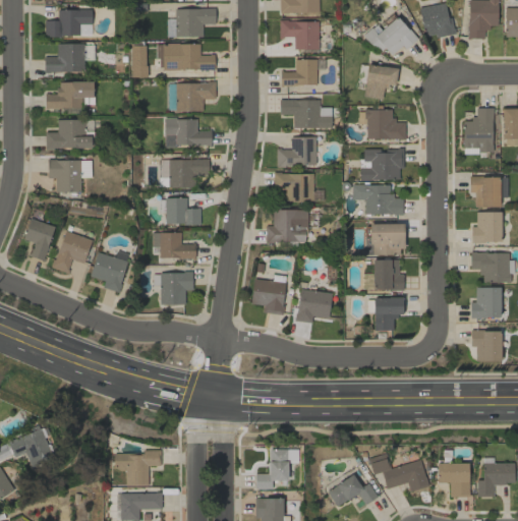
[(320,0),(280,0),(281,13),(321,12),(320,0)]
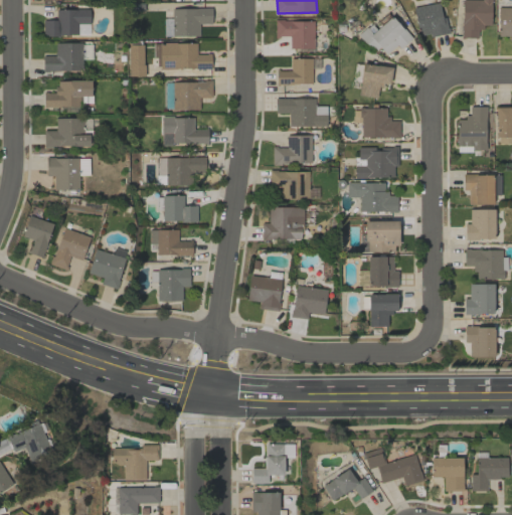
[(464,0),(464,37),(480,37),(480,27),(493,27),(492,0),(464,0)]
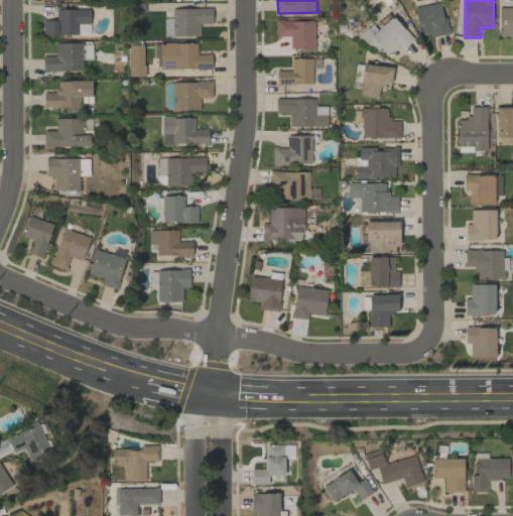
[(450,32),(443,2),(416,8),(422,38),(450,32)]
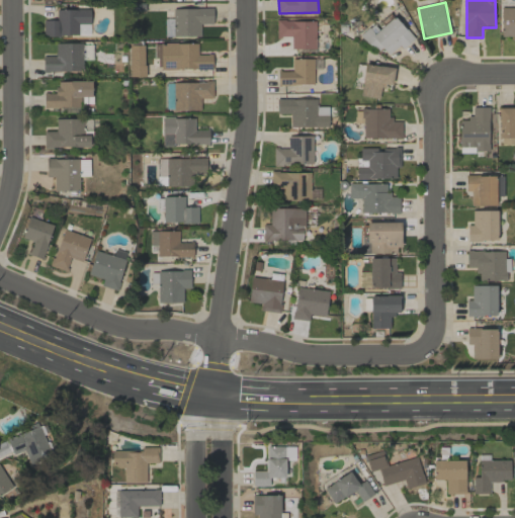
[(514,7),(503,8),(503,36),(514,36),(514,7)]
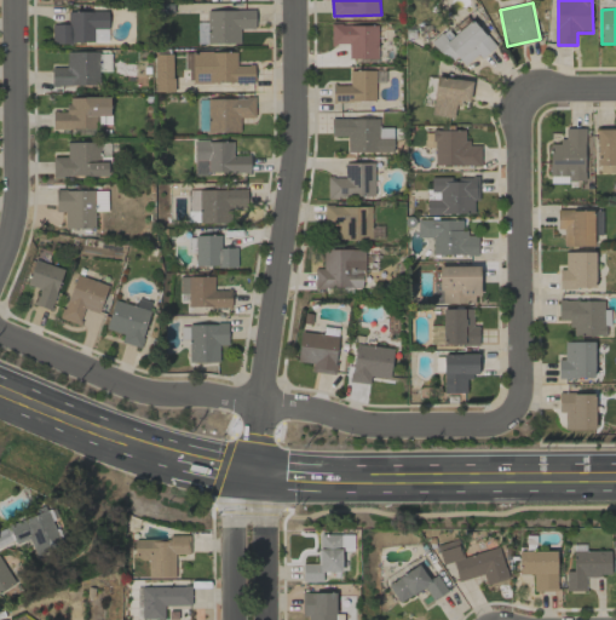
[(242,44),(242,29),(257,29),(257,10),(209,11),(211,44),(242,44)]
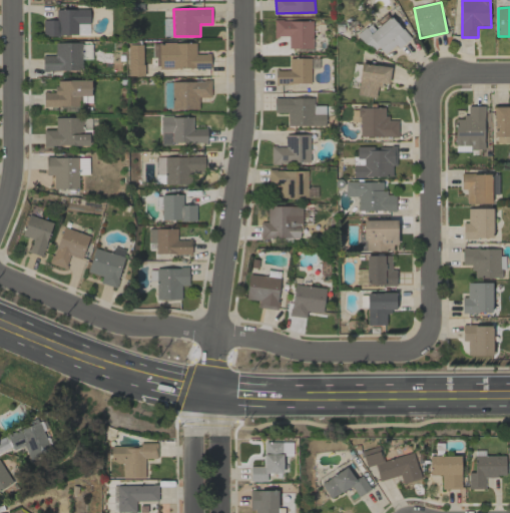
[(91,9),(58,10),(58,20),(44,20),(45,36),(91,35),(91,9)]
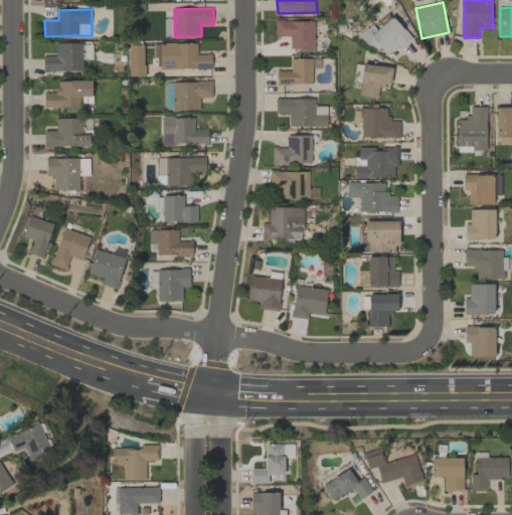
[(360,34),(376,52),(381,47),(389,56),(412,37),(394,16),(378,30),(373,24),(360,34)]
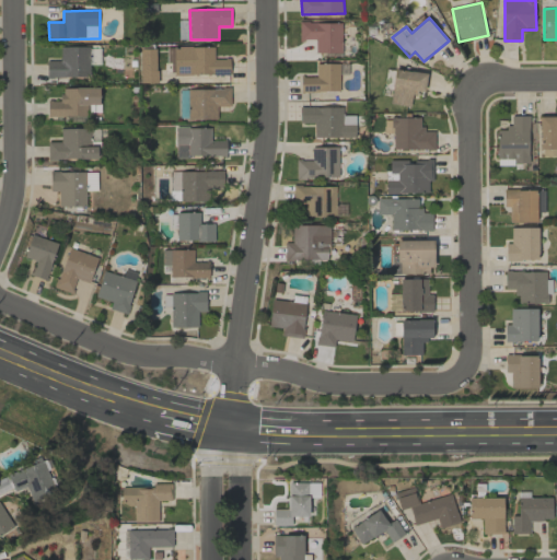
[(181,21),(181,39),(189,39),(189,20),(181,21)]
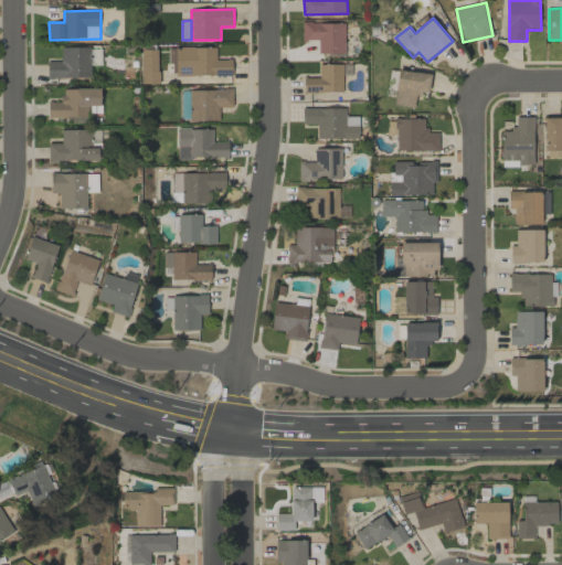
[(320,53),(347,53),(347,22),(304,23),(304,40),(320,40),(320,53)]
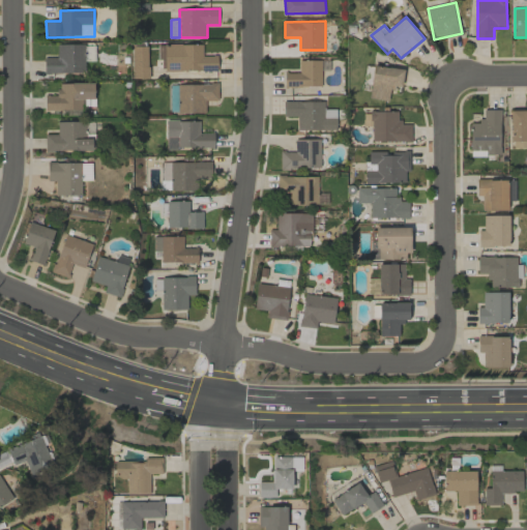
[(47,57),(46,72),(86,74),(87,45),(59,45),(59,57),(47,57)]
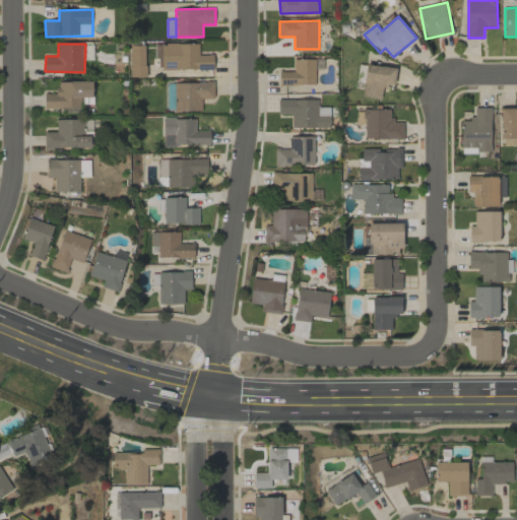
[(200,44),(159,44),(159,70),(215,70),(215,55),(200,55),(200,44)]
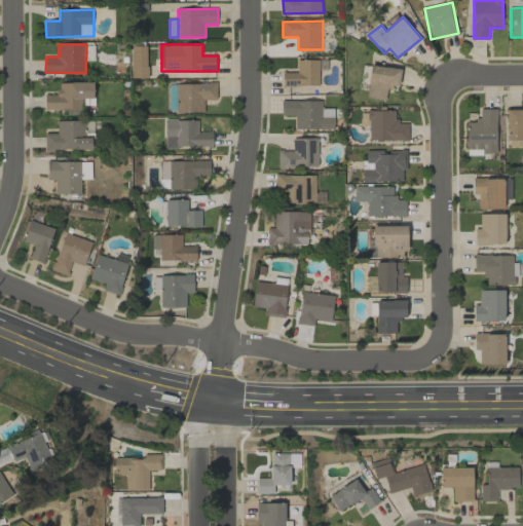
[(134,78),(149,78),(149,45),(134,45),(134,78)]
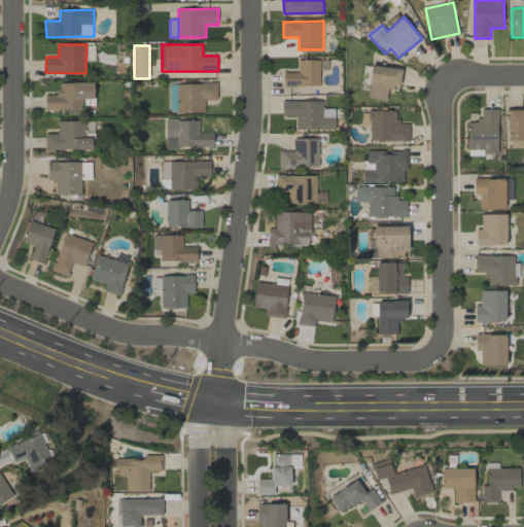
[(320,60),(299,61),(300,72),(285,73),(285,86),(321,86),(320,60)]
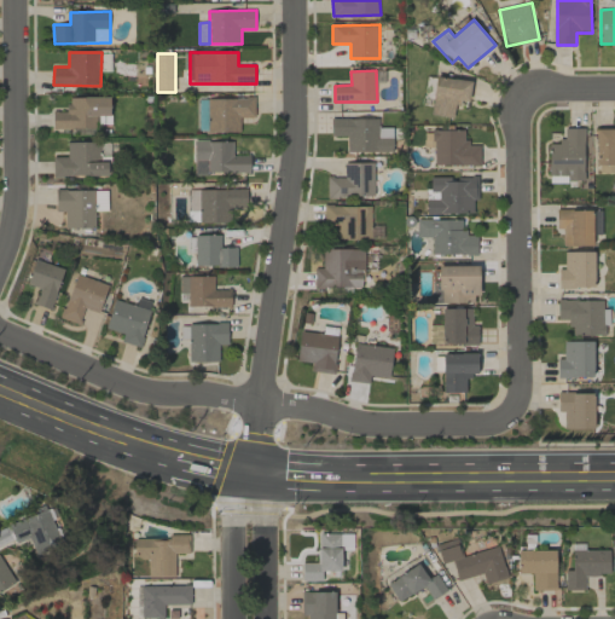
[(456,117),(458,102),(470,104),(474,81),(437,76),(436,85),(429,84),(427,97),(435,98),(433,115),(456,117)]
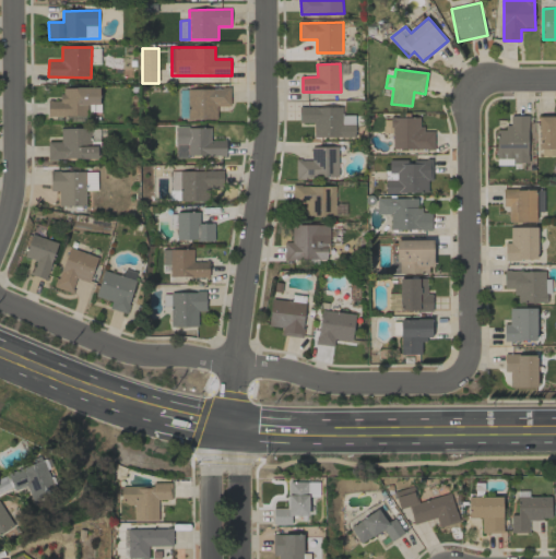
[(49,117),(89,116),(89,104),(102,104),(101,87),(63,87),(63,100),(49,100),(49,117)]
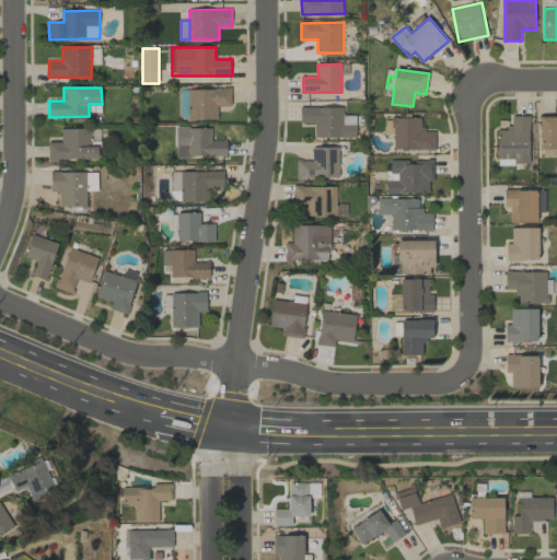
[(189,120),(219,119),(219,106),(232,106),(232,89),(189,89),(189,120)]
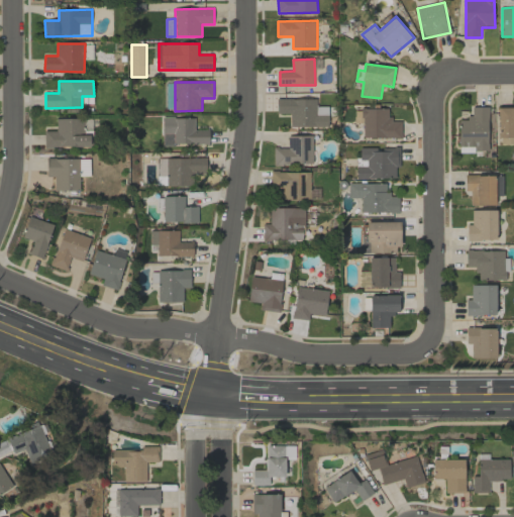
[(318,99),(279,99),(278,113),(292,114),(292,126),(330,127),(330,107),(318,106),(318,99)]
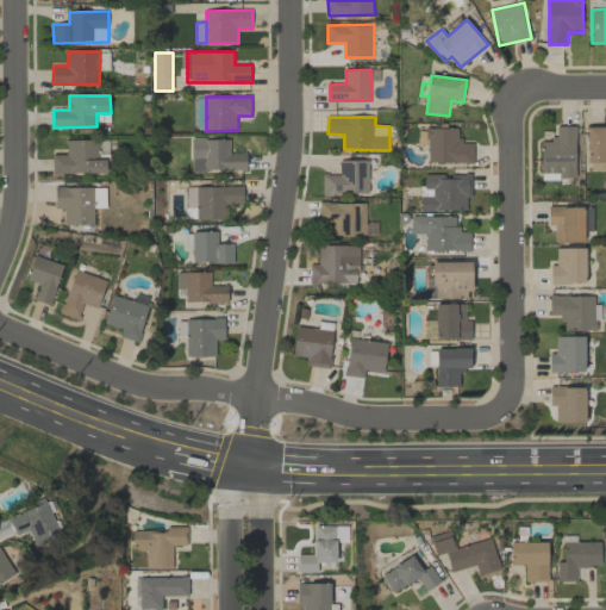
[(542,139),(543,180),(582,179),(580,125),(557,126),(558,139),(542,139)]
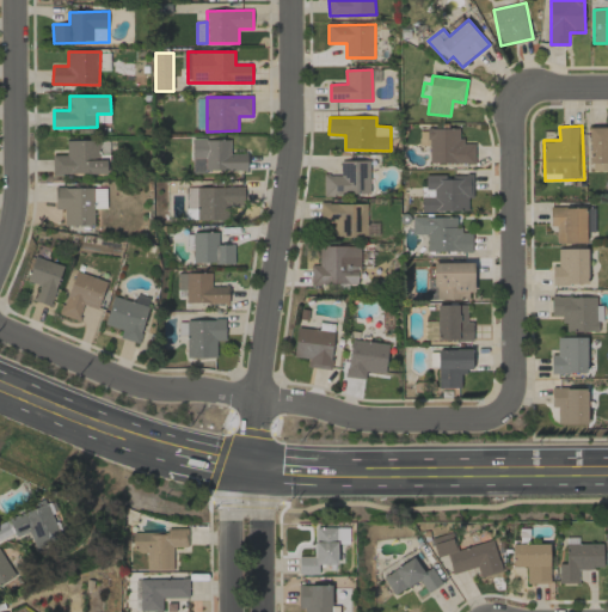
[(591,163),(607,161),(607,127),(590,128),(591,163)]
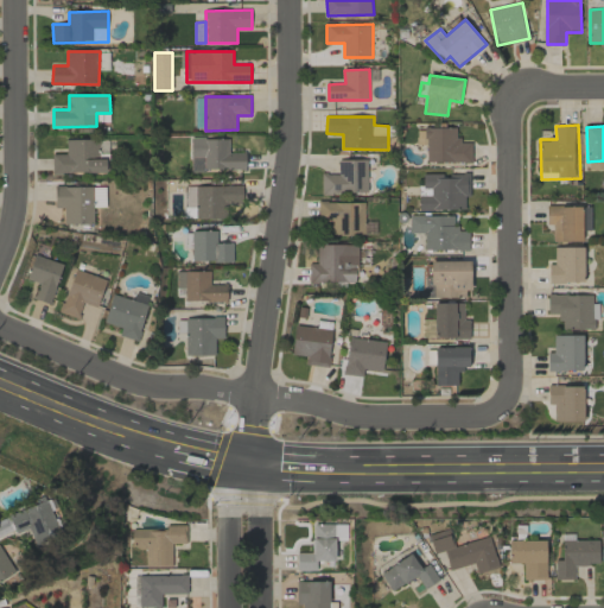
[(459,130),(419,128),(419,145),(428,145),(428,162),(474,163),(474,144),(459,143),(459,130)]
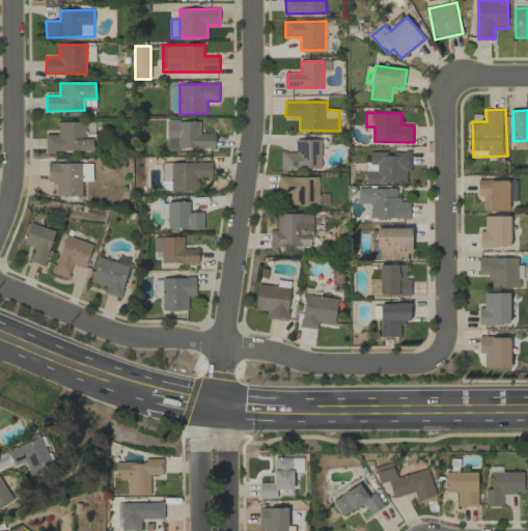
[(216,148),(216,134),(202,134),(201,120),(168,120),(169,148),(216,148)]
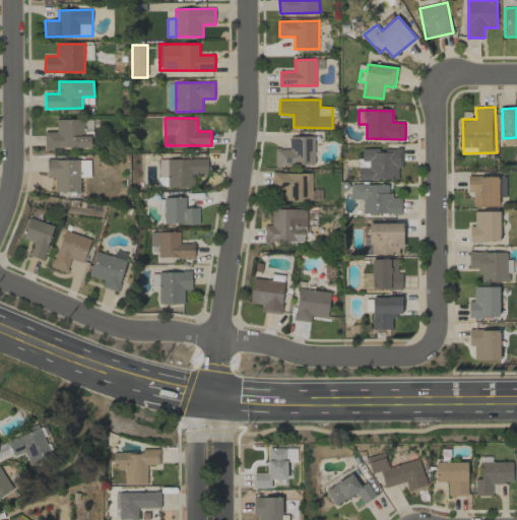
[(86,120),(58,119),(58,132),(46,132),(46,147),(92,148),(92,135),(86,135),(86,120)]
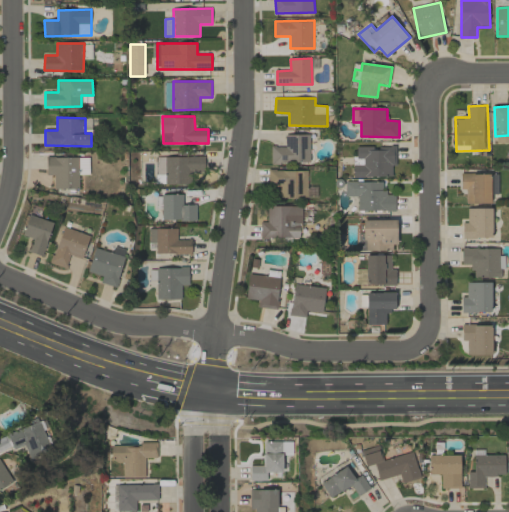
[(272,146),(273,163),(310,162),(310,134),(287,135),(287,146),(272,146)]
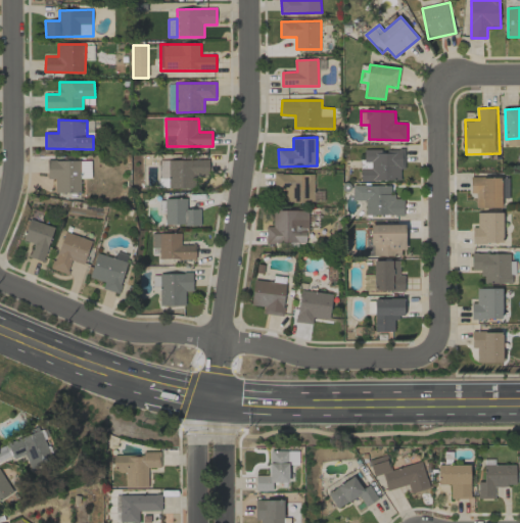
[(366,150),(366,159),(362,159),(362,181),(403,180),(402,170),(407,170),(406,149),(366,150)]
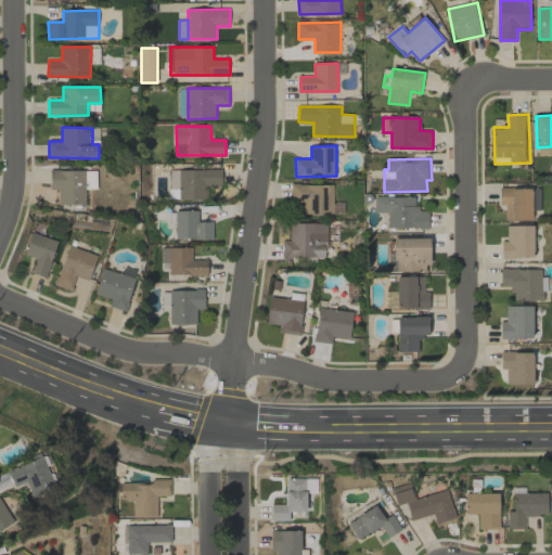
[(180,170),(181,201),(206,201),(205,185),(223,185),(222,169),(180,170)]
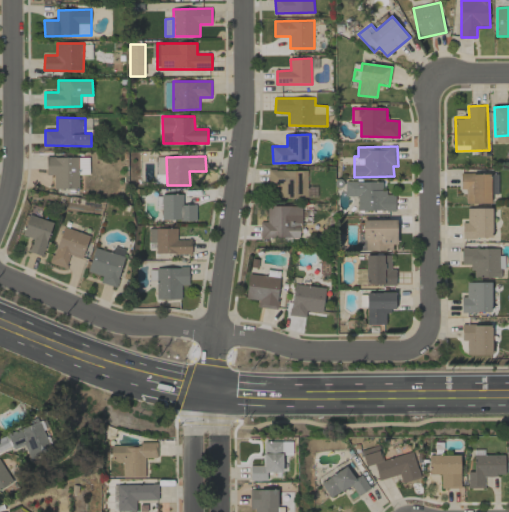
[(80,157),(48,157),(48,175),(55,175),(55,189),(80,189),(80,157)]
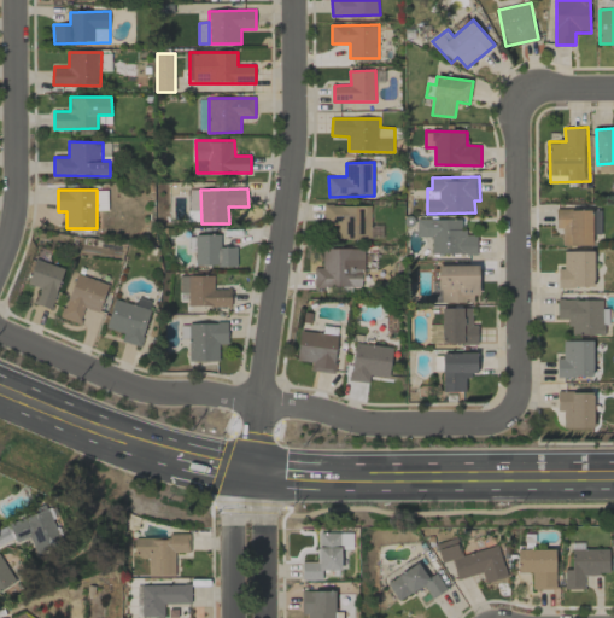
[(372,205),(325,207),(326,225),(340,225),(340,239),(373,239),(372,205)]
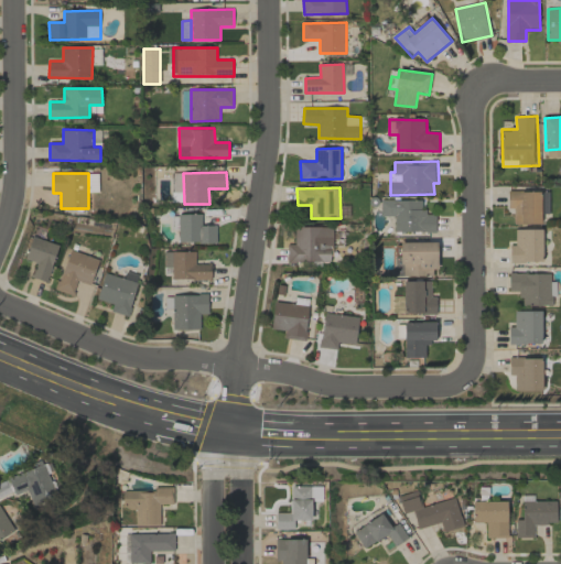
[(541,191),(509,192),(509,208),(515,208),(515,224),(542,224),(541,191)]
